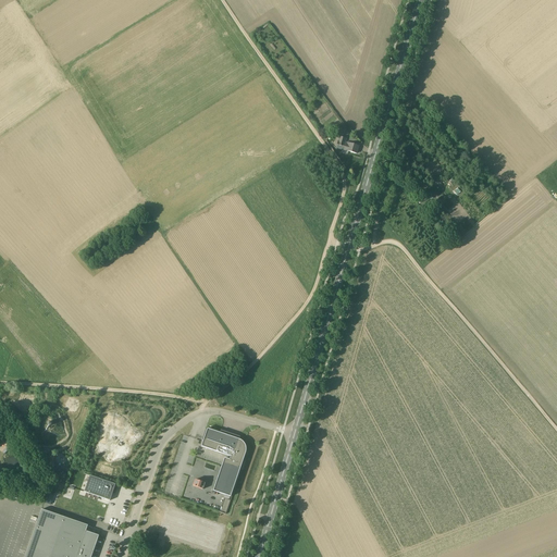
[(346,139),(338,137),(336,148),(357,153),(359,146),(345,143),(346,139)]
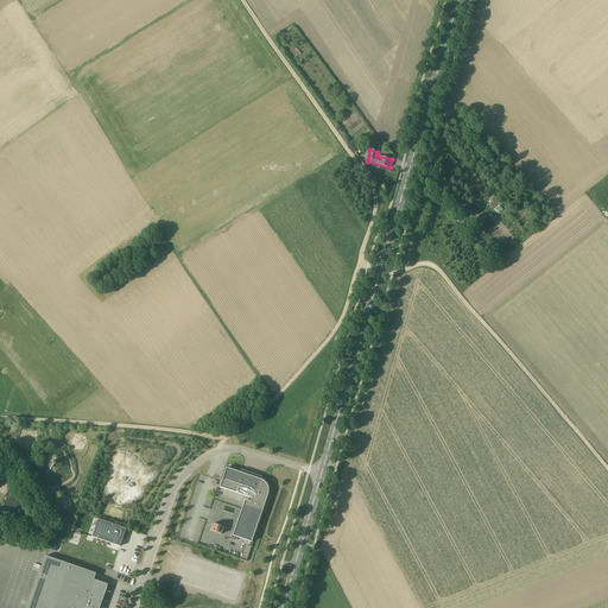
[(251,502),(246,500),(233,536),(252,543),(263,512),(265,513),(268,502),(266,502),(268,494),(268,493),(268,492),(270,491),(268,489),(268,488),(268,487),(268,486),(267,485),(266,483),(265,482),(264,481),(263,481),(263,480),(261,480),(263,476),(241,469),(241,473),(227,468),(227,469),(225,468),(220,481),(222,481),(220,487),(252,499),(251,502)]
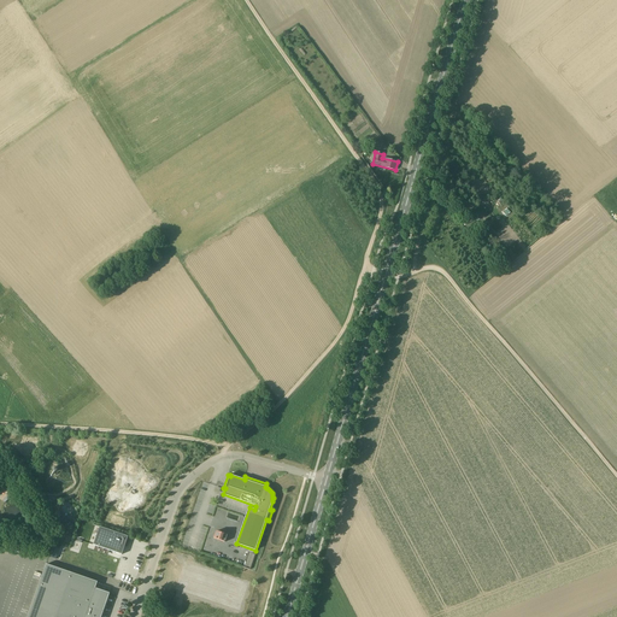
[(129,542),(127,541),(129,536),(100,527),(94,545),(122,554),(125,545),(128,546),(129,542)]
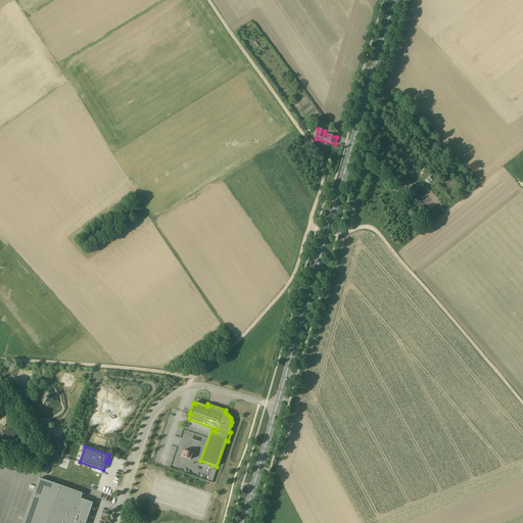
[(191,460),(193,454),(183,450),(181,457),(191,460)]
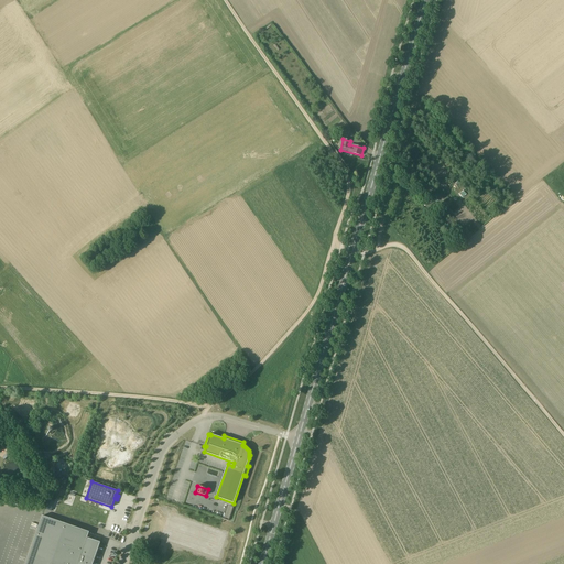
[(99,542),(88,538),(89,532),(88,531),(45,517),(43,516),(25,563),(93,563),(100,542),(99,542)]
